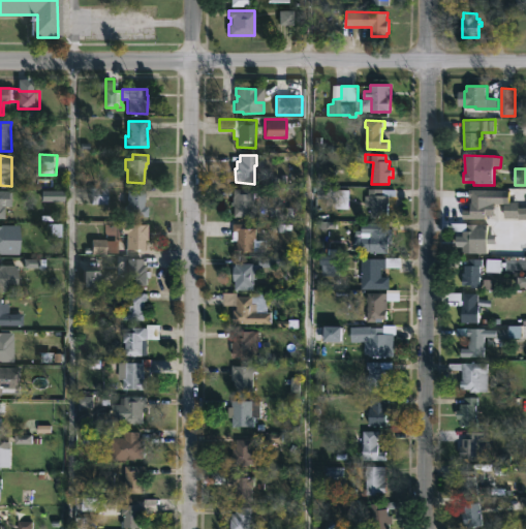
[(254,190),(254,206),(256,206),(256,217),(234,217),(234,189),(254,190)]
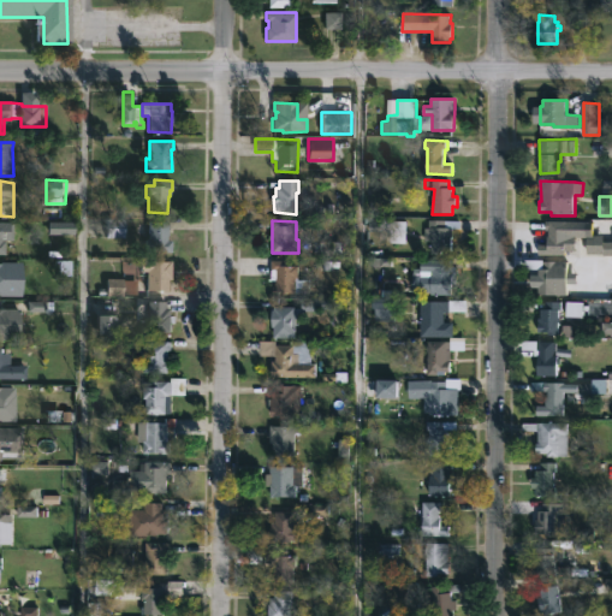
[(462,229),(450,229),(450,237),(452,237),(452,242),(453,242),(453,252),(441,252),(441,255),(432,254),(431,236),(426,236),(426,229),(429,229),(429,220),(462,221),(462,229)]
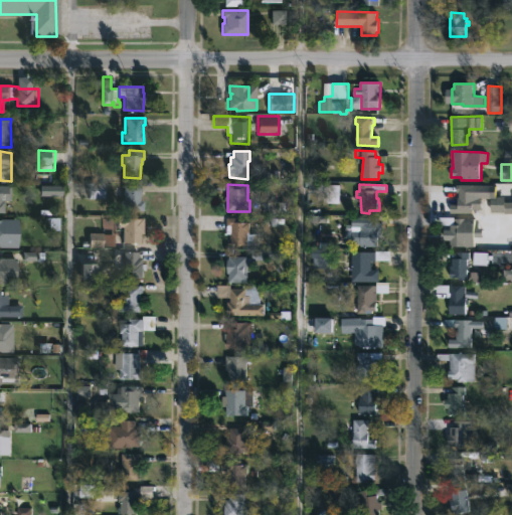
[(474,185),(492,186),(492,199),(473,198),(473,213),(451,213),(451,204),(458,204),(458,198),(460,198),(460,193),(458,193),(458,184),(474,185)]
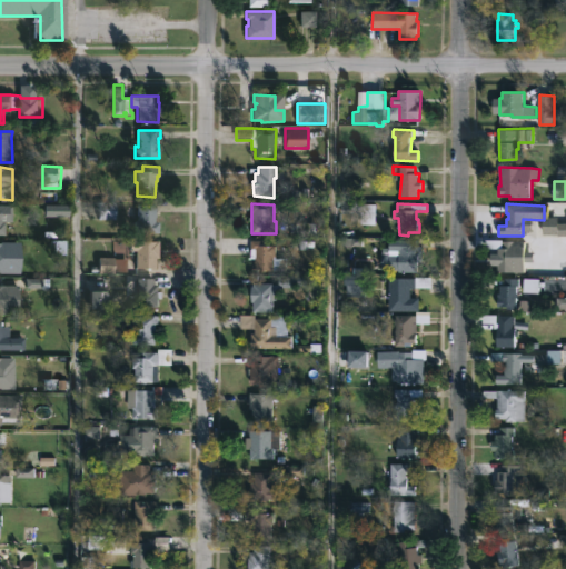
[(105,221),(121,221),(121,205),(105,205),(105,221)]
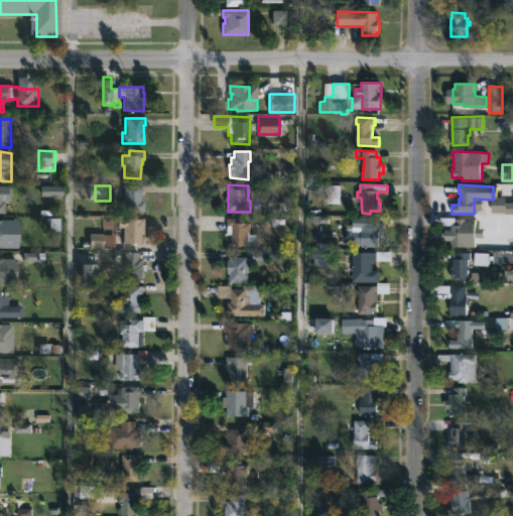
[(141,185),(141,202),(145,202),(145,212),(122,212),(122,201),(125,201),(125,197),(116,196),(116,189),(125,189),(125,185),(141,185)]
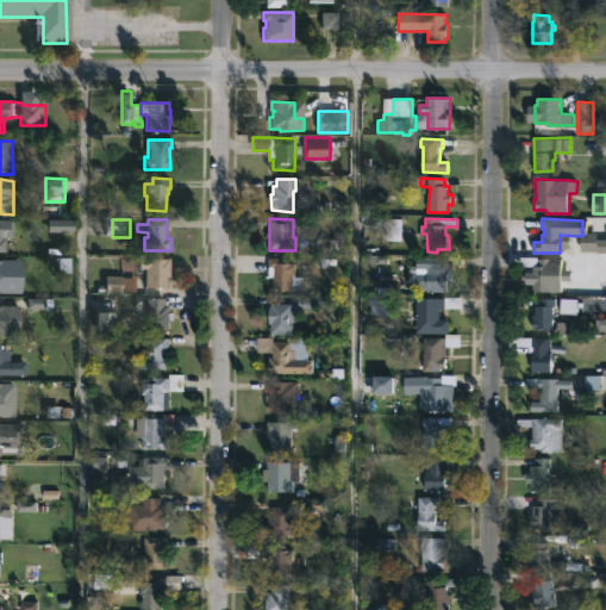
[(0,221),(13,221),(13,238),(5,238),(5,253),(0,251),(0,221)]
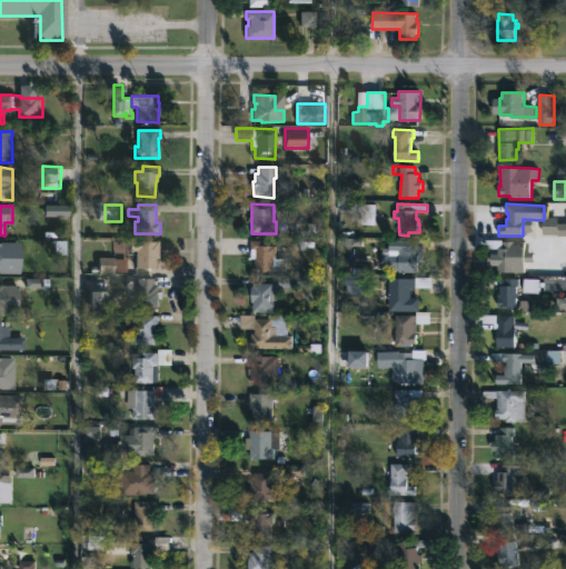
[(159,251),(159,259),(156,259),(156,269),(136,268),(136,251),(129,251),(130,240),(159,241),(159,251)]
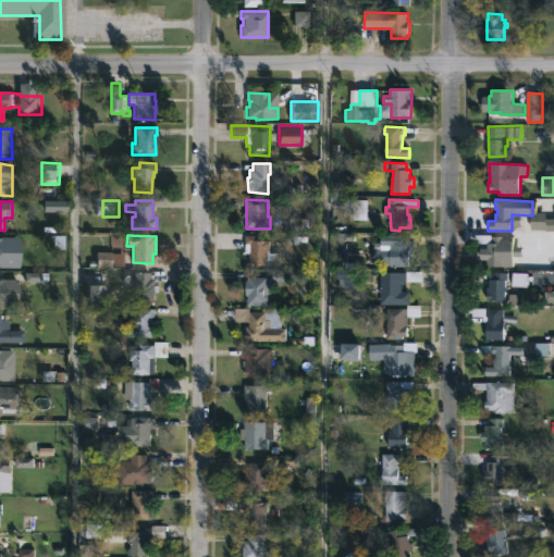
[(409,268),(382,267),(383,235),(409,235),(409,268)]
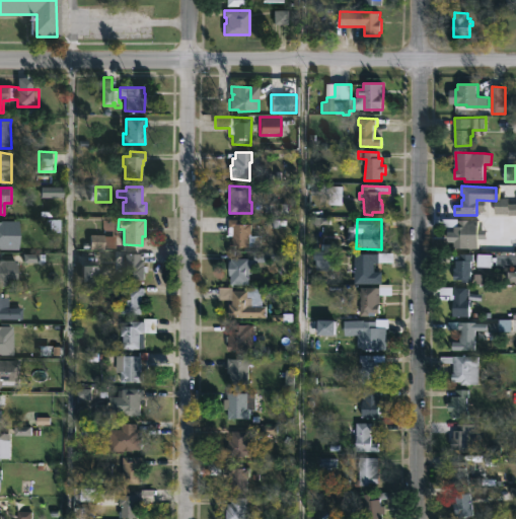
[(458,219),(478,220),(478,224),(485,224),(485,232),(478,232),(478,249),(454,249),(454,241),(451,241),(451,233),(454,233),(454,227),(444,227),(444,219),(458,219)]
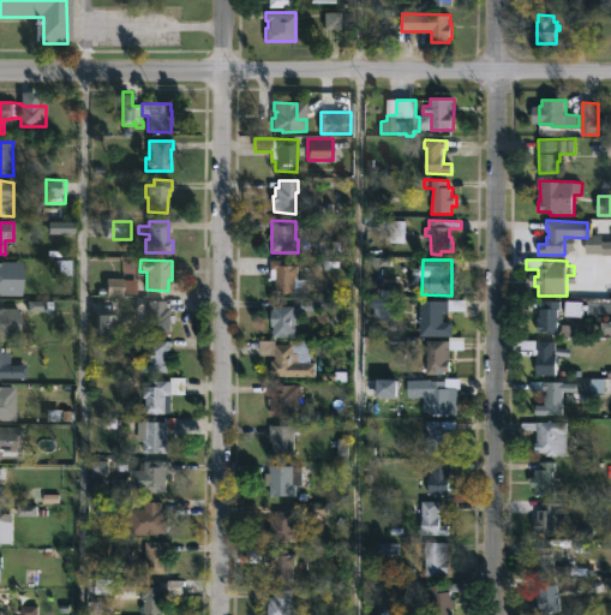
[(289,261),(289,266),(298,266),(298,279),(295,279),(295,293),(275,292),(275,280),(271,280),(271,261),(289,261)]
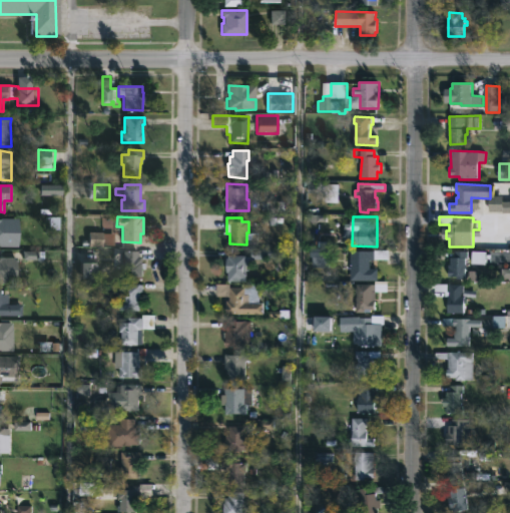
[(0,218),(18,218),(17,247),(0,246),(0,218)]
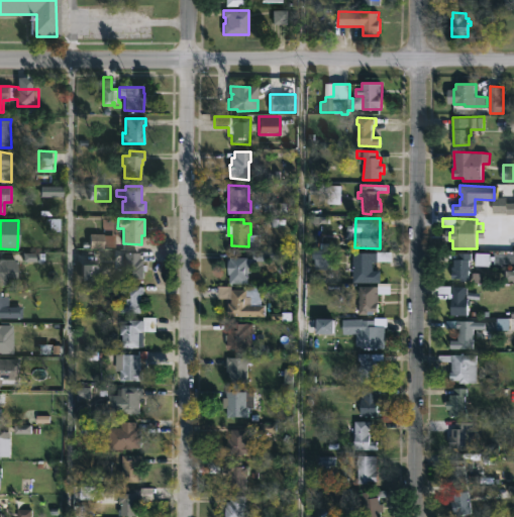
[(105,234),(116,235),(116,248),(84,248),(84,240),(90,240),(90,234),(105,234)]
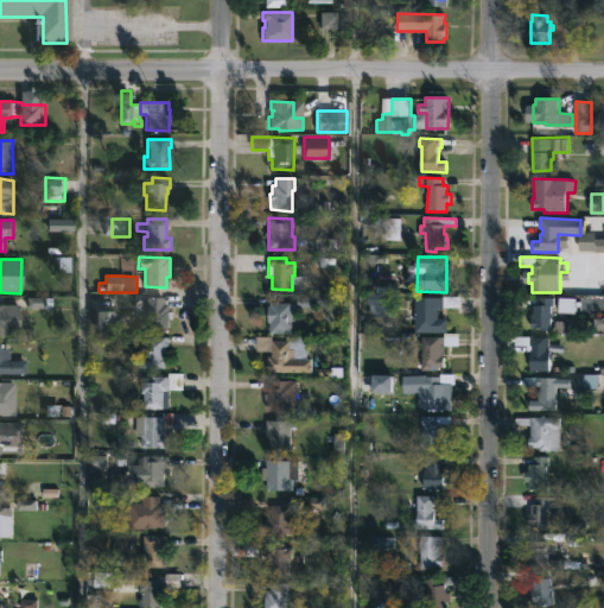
[(147,293),(147,298),(164,298),(164,305),(167,305),(167,312),(170,312),(170,329),(147,329),(147,317),(138,317),(138,293),(147,293)]
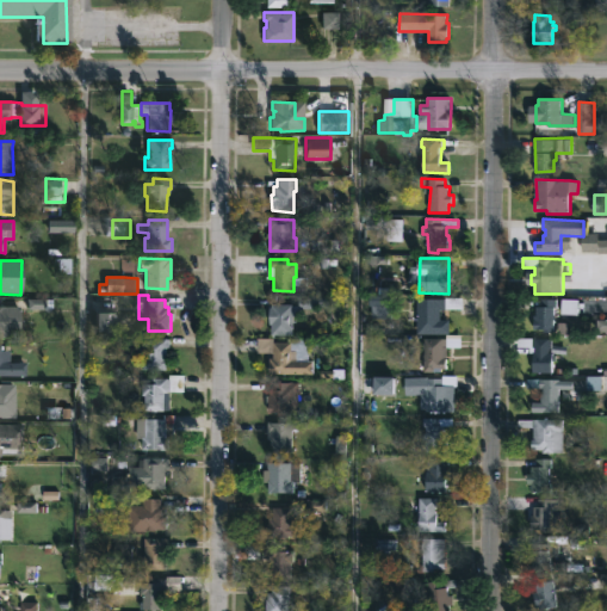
[(392,295),(392,319),(372,319),(373,307),(370,307),(370,295),(392,295)]
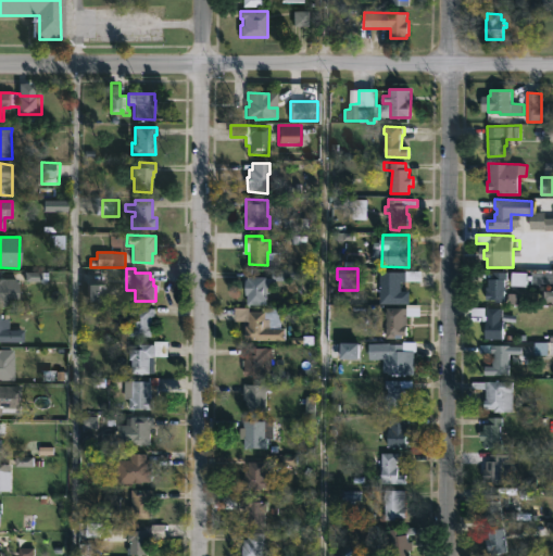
[(291,270),(291,280),(275,281),(275,289),(267,289),(267,305),(248,305),(248,297),(246,297),(246,280),(248,280),(248,277),(273,278),(273,272),(291,270)]
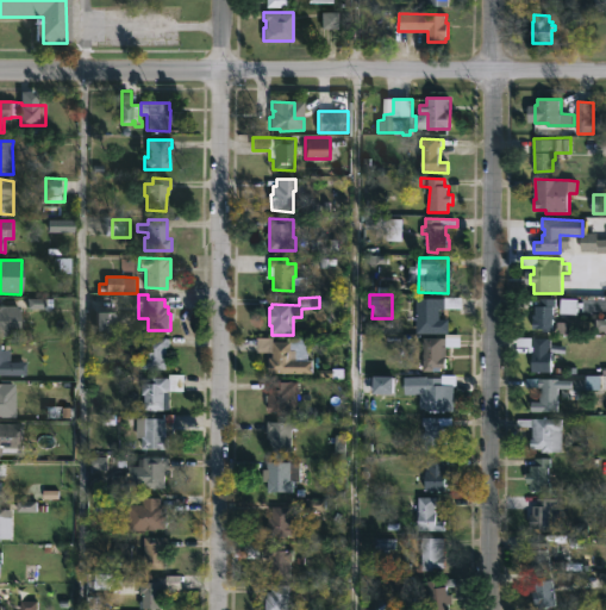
[(441,310),(441,319),(449,319),(449,335),(417,334),(417,321),(408,321),(410,309),(417,309),(417,299),(445,300),(445,298),(463,298),(463,309),(441,310)]
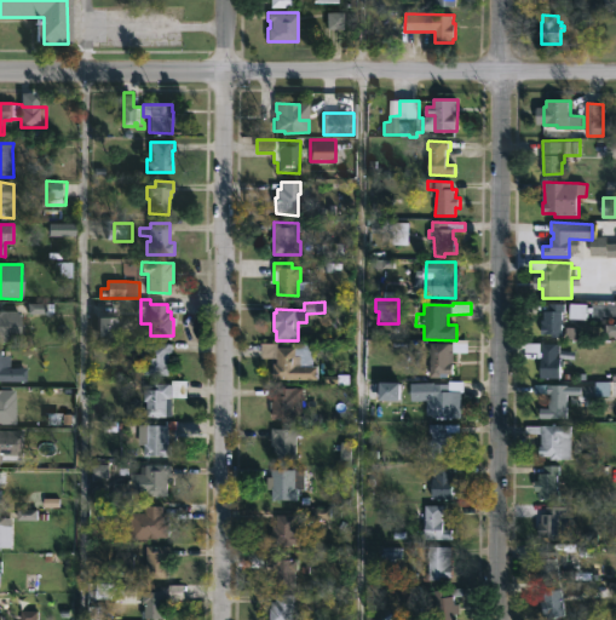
[(563,313),(564,325),(562,325),(562,338),(542,336),(542,326),(543,326),(545,313),(550,313),(550,304),(566,304),(565,313),(563,313)]
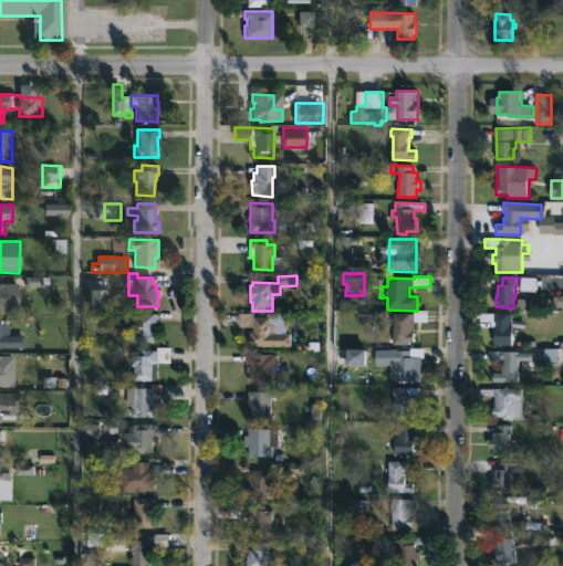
[(0,284),(18,284),(17,313),(0,313),(0,284)]
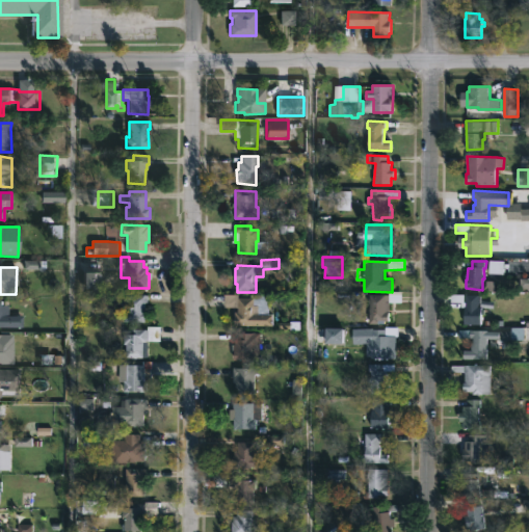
[(90,290),(105,290),(105,274),(90,274),(90,290)]
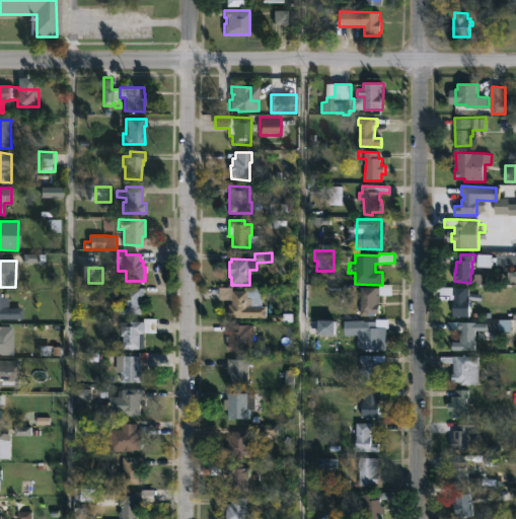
[(143,288),(145,289),(145,296),(143,296),(143,315),(121,314),(122,303),(124,303),(124,287),(143,288)]
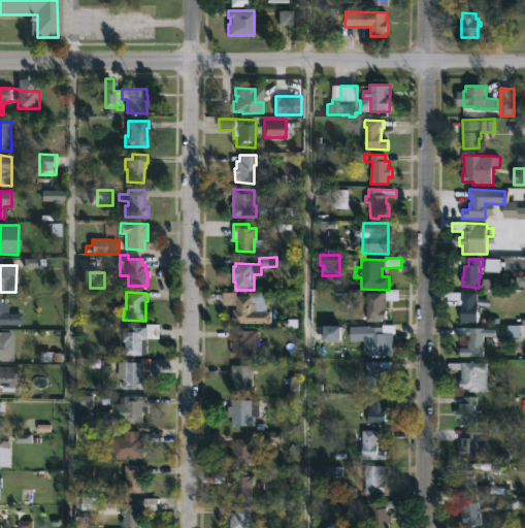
[(267,293),(267,312),(271,312),(271,324),(232,324),(233,305),(223,305),(223,292),(237,292),(237,296),(250,296),(250,293),(267,293)]
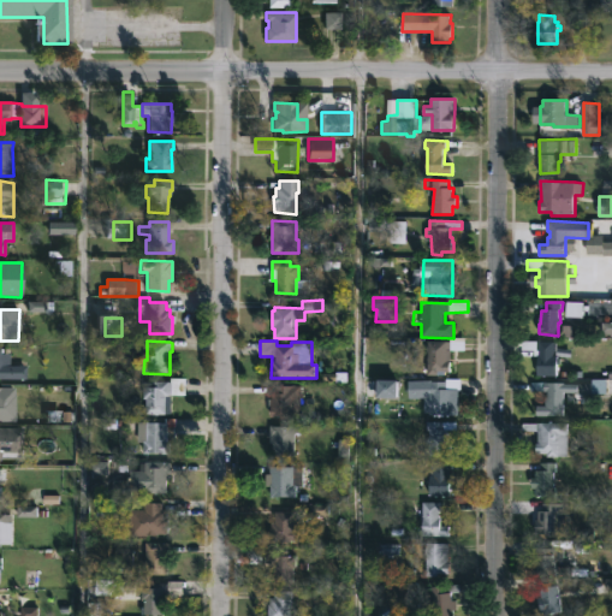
[(439,377),(428,377),(428,342),(465,342),(465,351),(451,351),(451,373),(439,373),(439,377)]
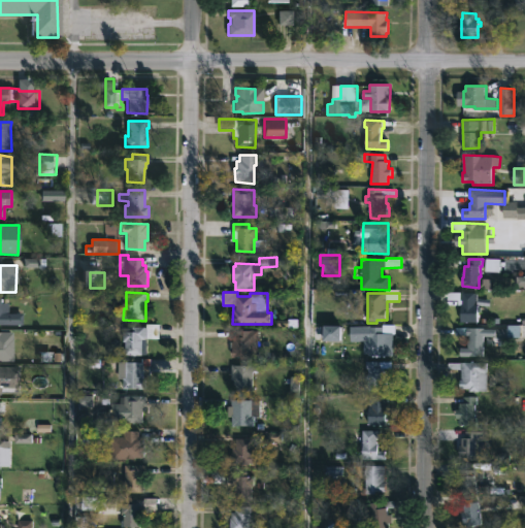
[(478,293),(478,301),(474,301),(474,305),(479,305),(478,323),(461,323),(462,301),(460,301),(461,293),(478,293)]
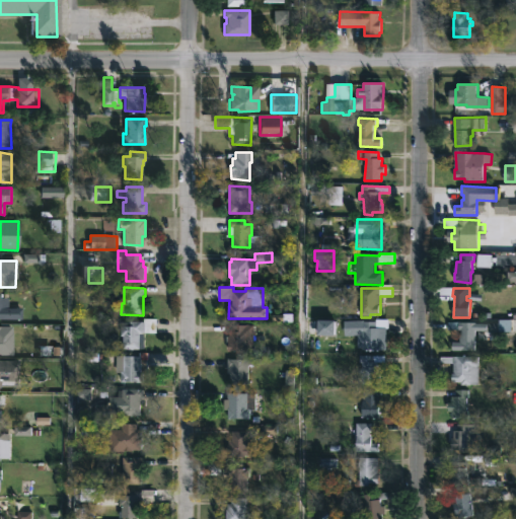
[(0,292),(1,292),(1,298),(8,298),(9,308),(22,308),(22,319),(0,319),(0,292)]
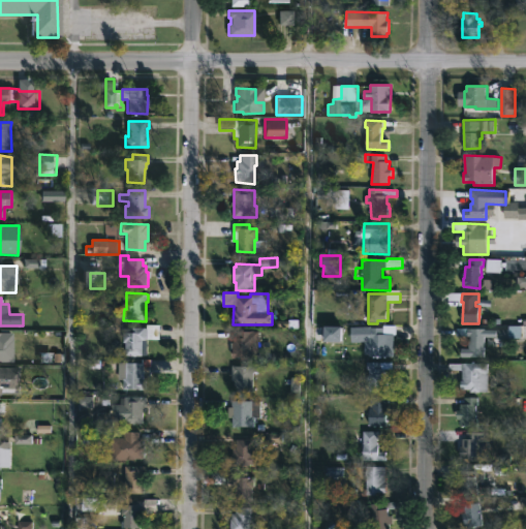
[(143,341),(143,354),(140,354),(140,356),(125,356),(125,343),(123,343),(123,329),(147,328),(147,324),(160,325),(160,340),(143,341)]
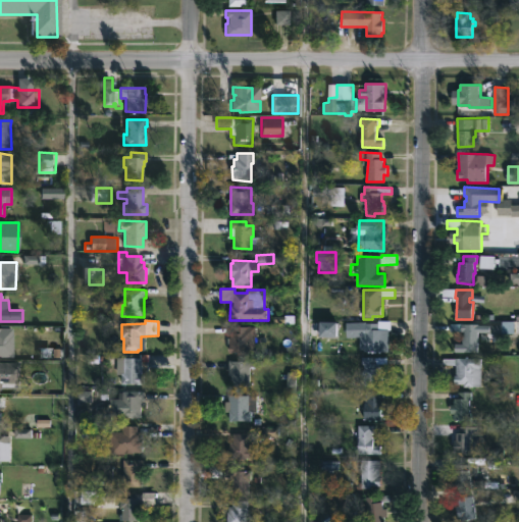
[(390,330),(390,351),(365,351),(365,345),(360,345),(360,337),(347,337),(347,322),(392,321),(392,330),(390,330)]
